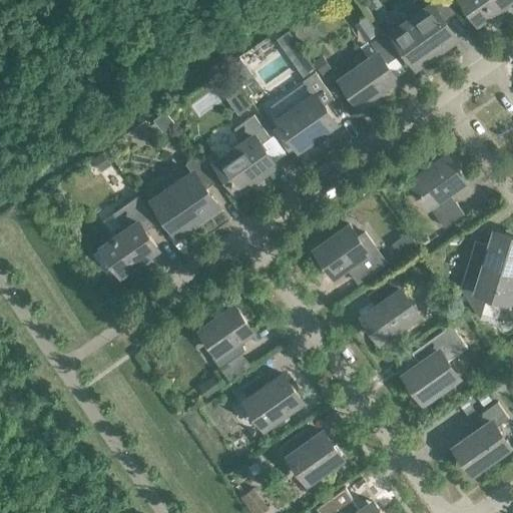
[(416,0),(405,8),(412,18),(394,31),(417,64),(451,40),(447,34),(452,31),(444,20),(456,12),(447,0),(416,0)]
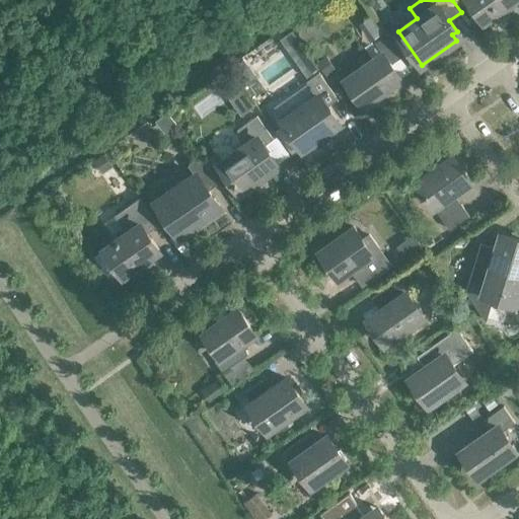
[(469,0),(485,20),(498,11),(498,8),(505,3),(508,4),(513,0),(469,0)]
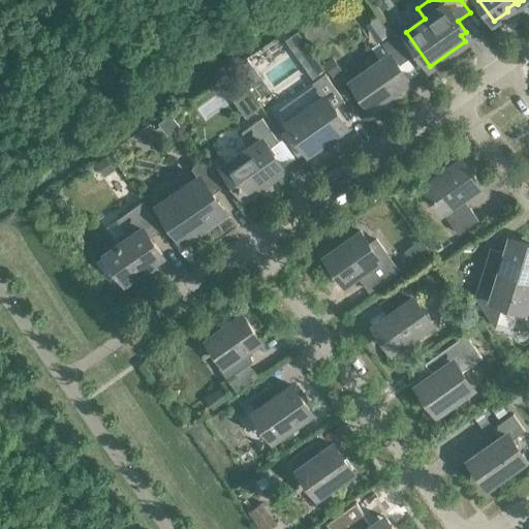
[(293,28),(283,35),(290,45),(301,38),(293,28)]
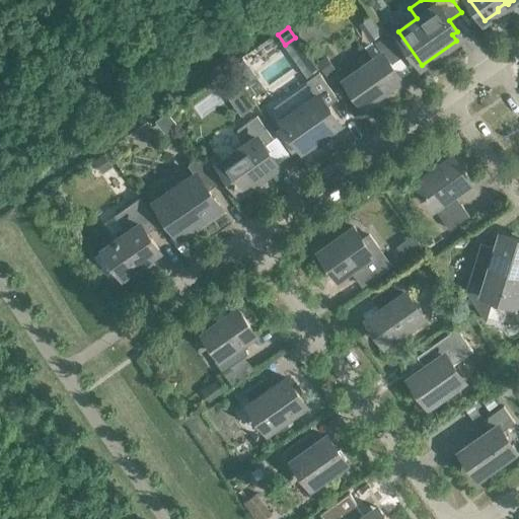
[(398,56),(385,35),(375,44),(381,53),(345,79),(347,82),(345,84),(354,97),(357,95),(364,105),(400,79),(389,63),(398,56)]
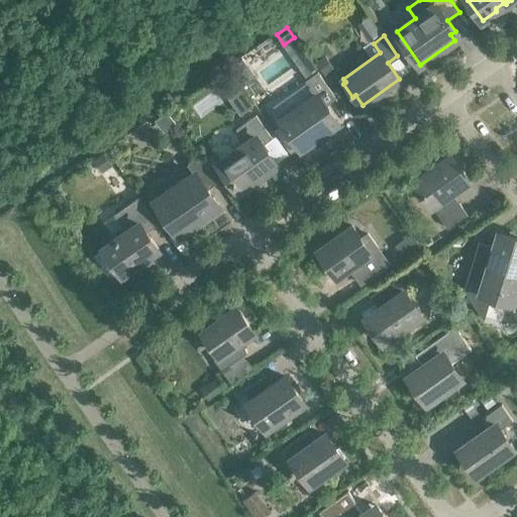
[(324,56),(315,62),(324,75),(332,69),(333,68),(324,56)]
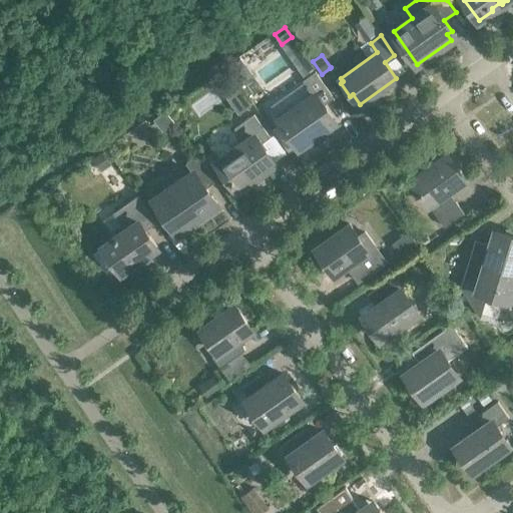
[(240,84),(252,76),(239,57),(227,65),(240,84)]
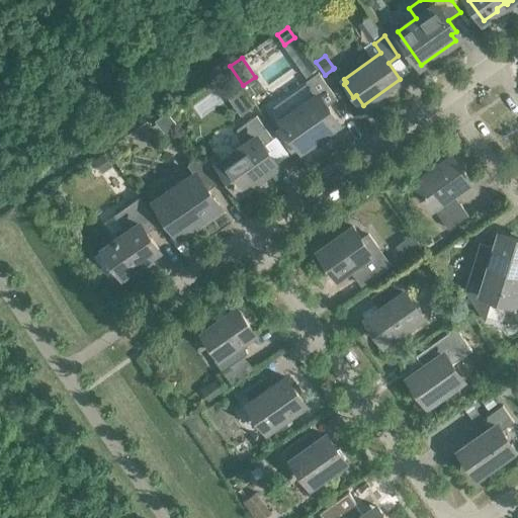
[(301,69),(307,77),(319,68),(314,61),(301,69)]
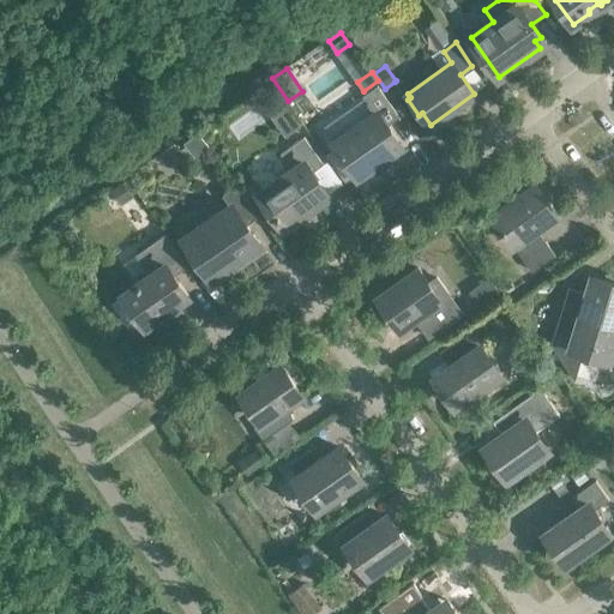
[(395,82),(385,89),(393,100),(402,94),(395,82)]
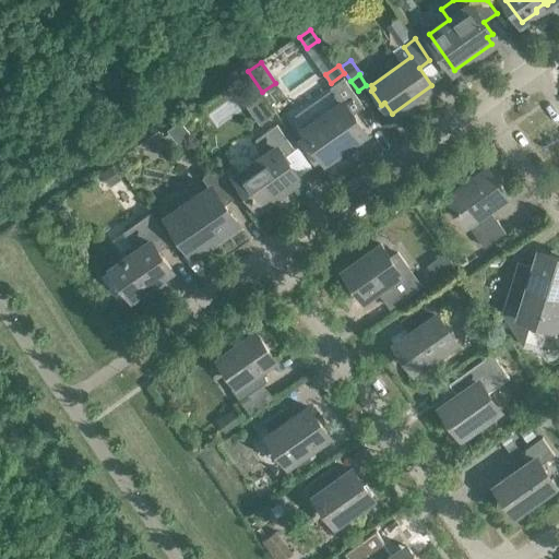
[(341,104),(330,113),(324,106),(313,104),(297,116),(306,129),(305,130),(325,161),(365,133),(352,115),(364,107),(344,79),(330,88),(341,104)]
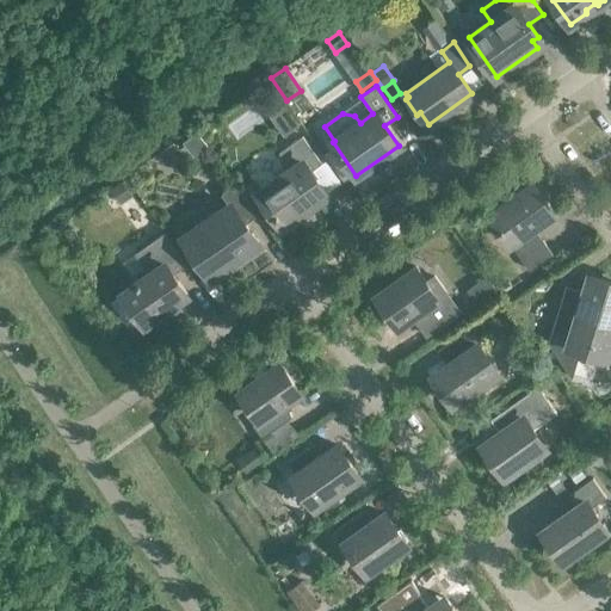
[(208,142),(198,129),(181,141),(190,150),(195,152),(208,142)]
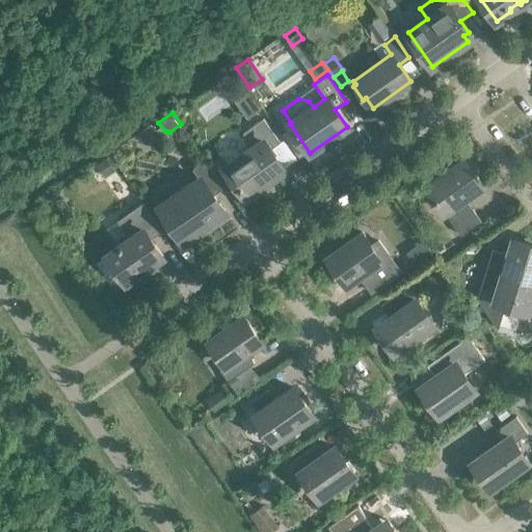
[(280,142),(263,118),(243,133),(253,147),(224,167),(246,197),(285,170),(270,150),(280,142)]
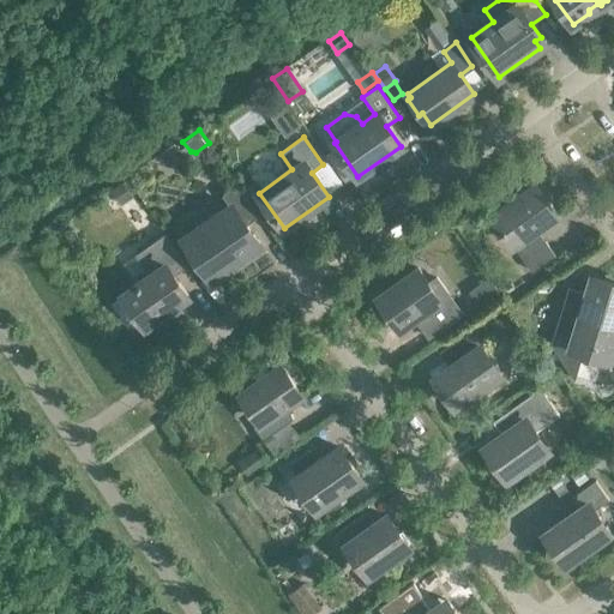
[(124,182),(113,191),(121,203),(132,196),(124,182)]
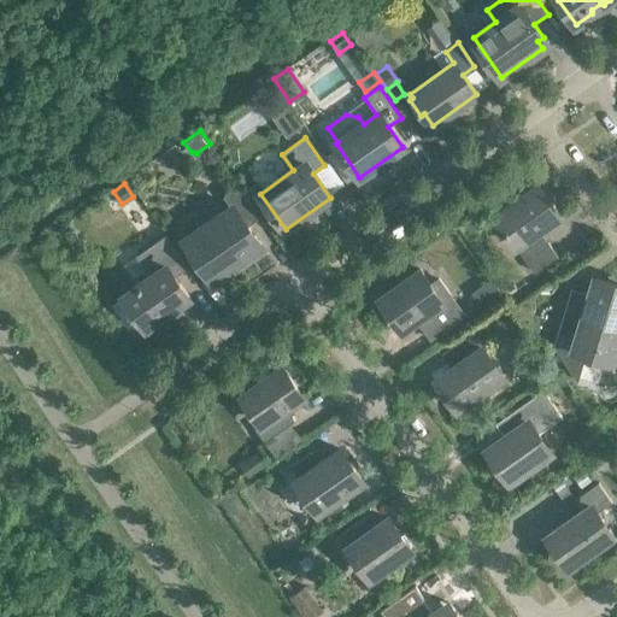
[(247,227),(251,224),(260,217),(239,186),(224,195),(231,207),(186,240),(213,280),(260,246),(247,227)]
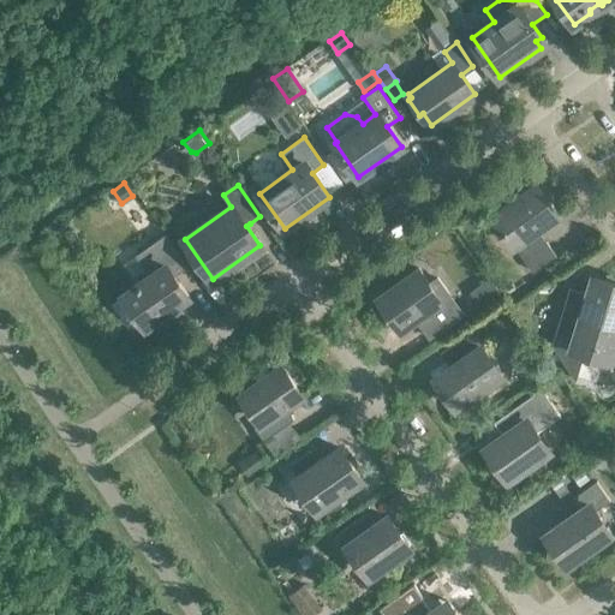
[(525,257),(523,258),(533,273),(556,256),(547,243),(544,244),(535,230),(556,215),(536,186),(494,216),(513,245),(515,244),(525,257)]
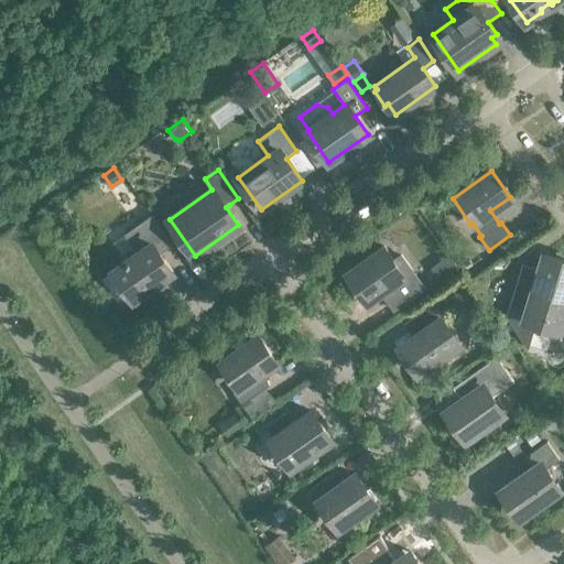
[(172,245),(152,215),(125,235),(137,252),(114,270),(133,299),(173,271),(160,253),(172,245)]
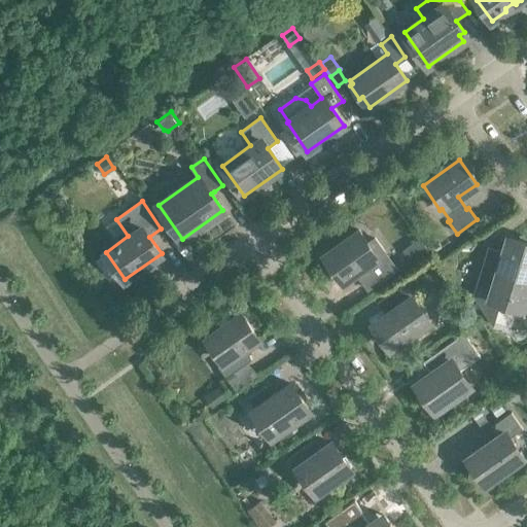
[(367,244),(358,231),(324,254),(344,281),(356,273),(367,290),(396,270),(392,272),(381,255),(384,253),(375,239),(367,244)]
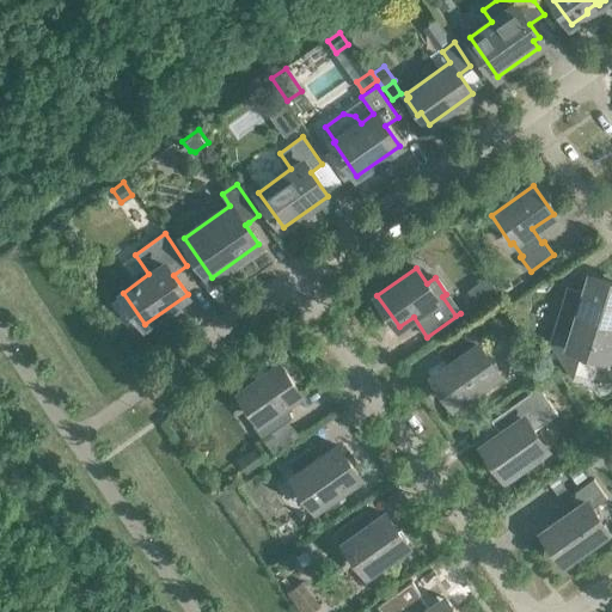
[(485,275),(465,289),(477,307),(497,293),(485,275)]
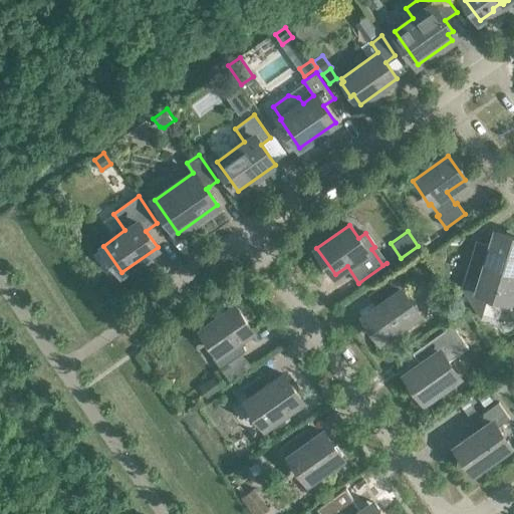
[(475,249),(474,249),(461,289),(481,317),(482,317),(480,314),(487,293),(509,300),(510,298),(513,299),(513,238),(496,233),(491,249),(487,254),(475,250),(475,249)]
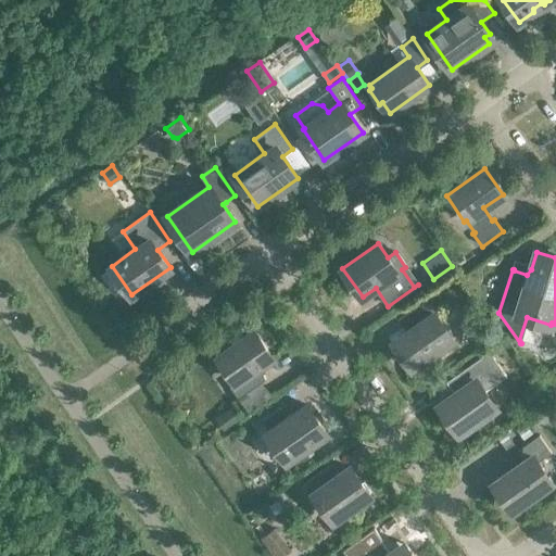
[(427,297),(418,303),(427,315),(436,308),(427,297)]
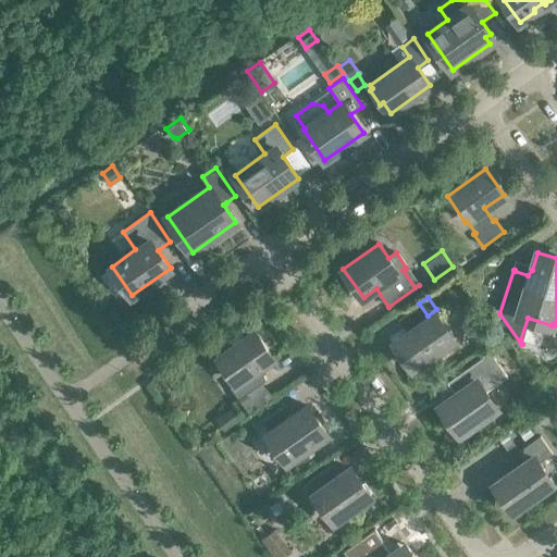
[(429,318),(425,314),(419,306),(406,314),(416,327),(395,342),(413,369),(454,341),(435,313),(429,318)]
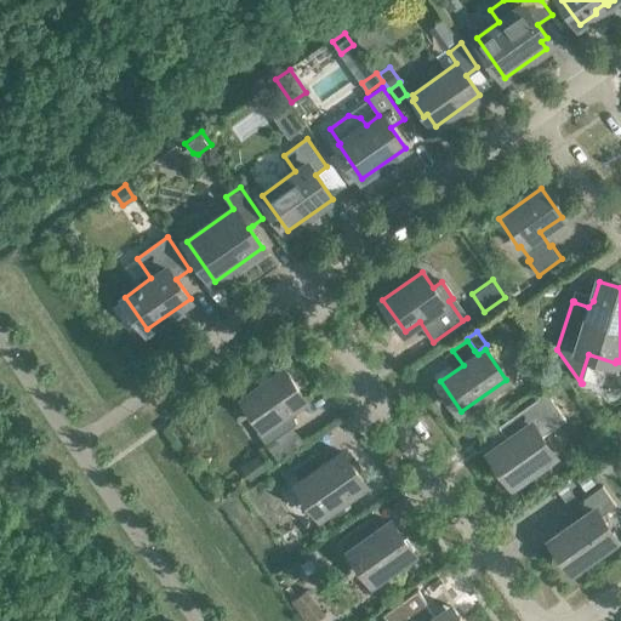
[(305,399),(284,370),(244,398),(263,426),(256,432),(266,445),(296,423),(291,409),(305,399)]
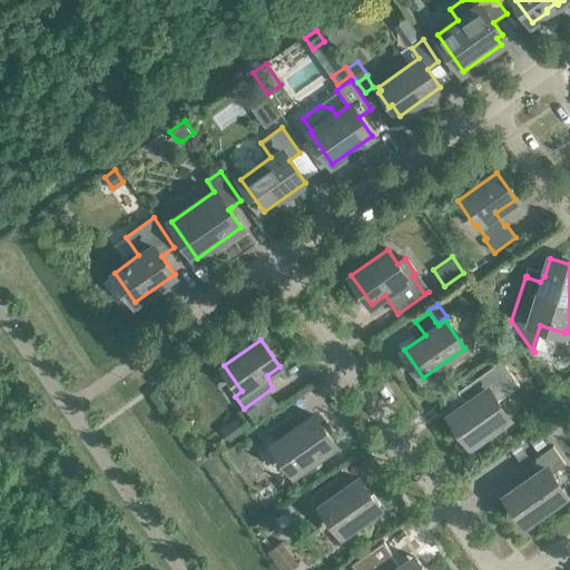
[(519,385),(502,361),(471,382),(480,394),(450,415),(471,445),(509,419),(497,401),(519,385)]
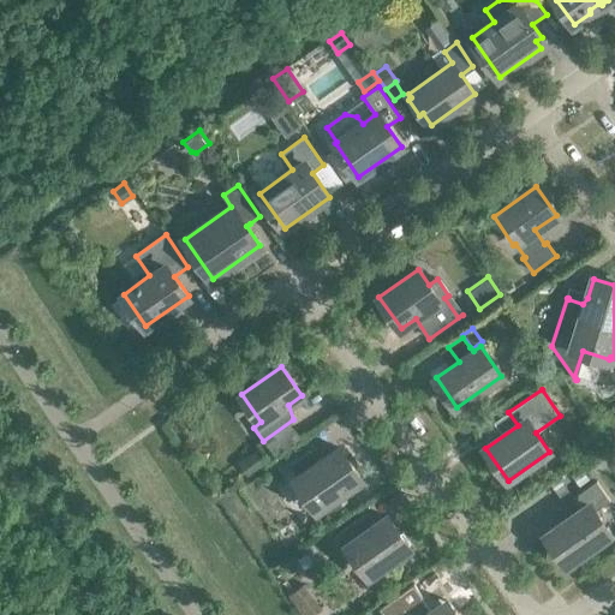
[(256,448),(237,461),(245,473),(264,460),(256,448)]
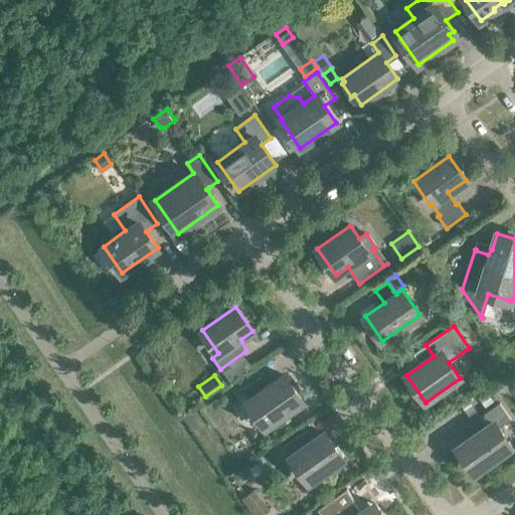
[(268,387),(261,377),(242,389),(249,399),(247,401),(249,402),(245,405),(254,417),(259,415),(266,426),(302,401),(284,375),(268,387)]
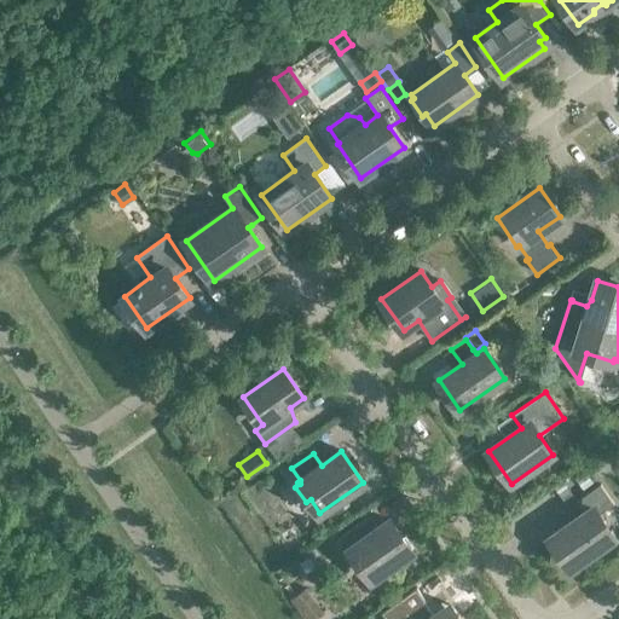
[(585,473),(576,480),(583,490),(593,484),(585,473)]
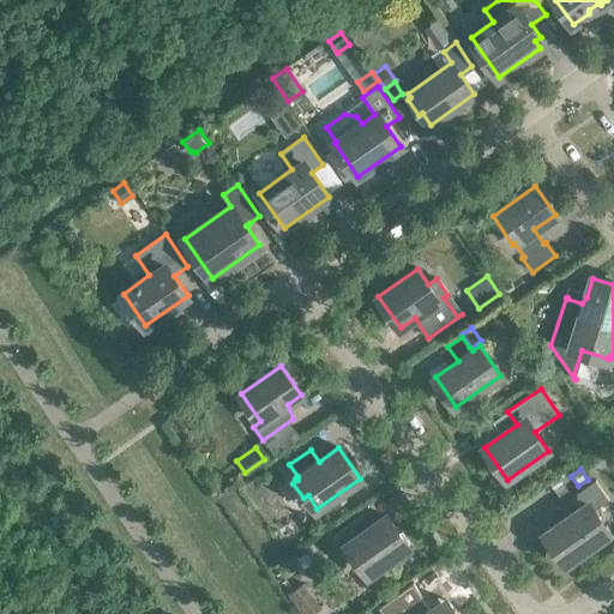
[(609,500),(596,481),(572,497),(581,509),(546,534),(566,563),(611,533),(595,510),(609,500)]
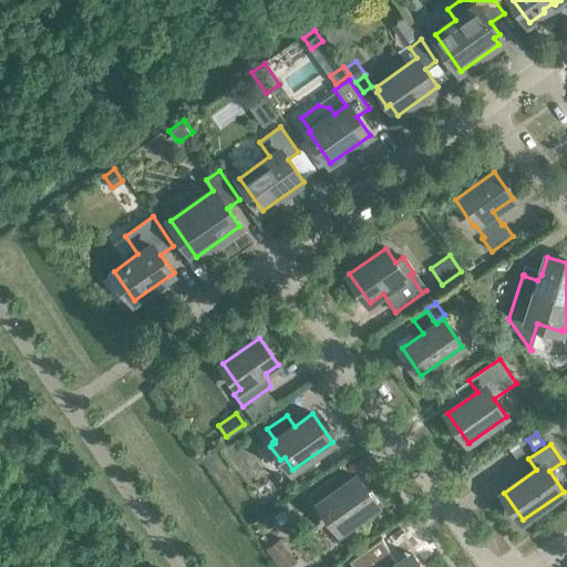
[(357,477),(341,488),(333,477),(310,494),(318,506),(321,504),(340,531),(377,505),(357,477)]
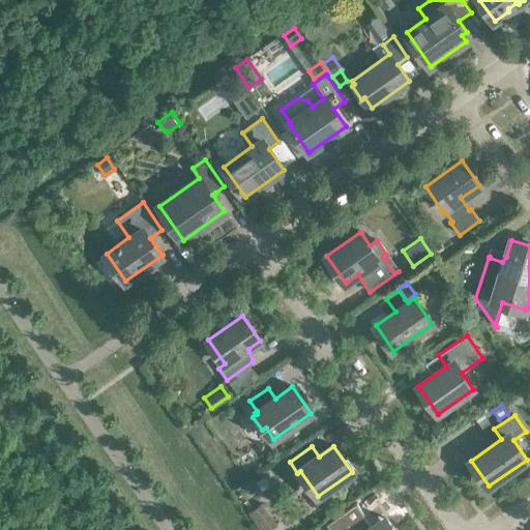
[(365,516),(356,503),(326,525),(329,529),(392,529),(391,528),(389,529),(385,529),(380,522),(372,527),(363,517),(365,516)]
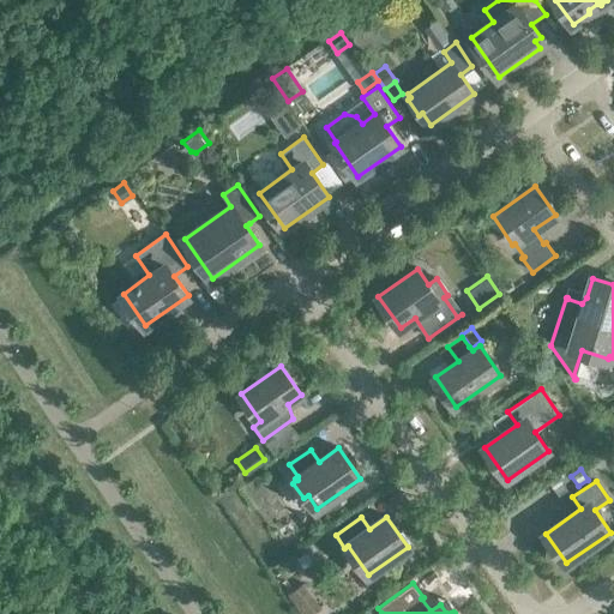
All buildings are outlined.
